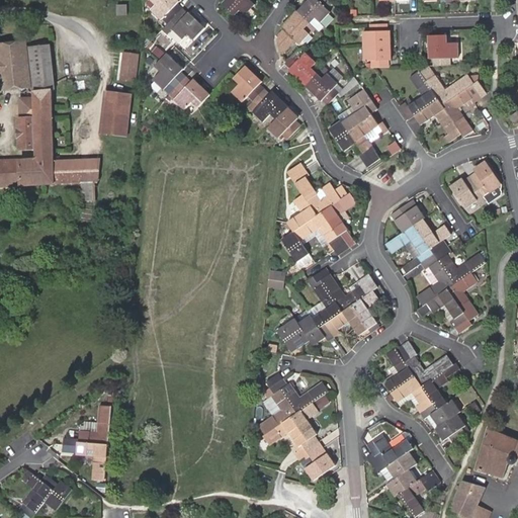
[(180,2),(177,0),(154,0),(158,3),(152,7),(163,18),(166,15),(177,24),(173,28),(184,38),(189,33),(194,39),(206,27),(189,11),(188,13),(178,4),(180,2)]
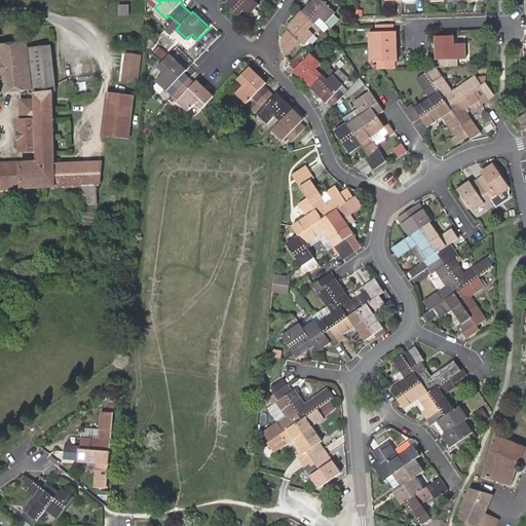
[(255,0),(254,0),(229,0),(226,4),(237,16),(243,10),(249,15),(259,4),(255,0)]
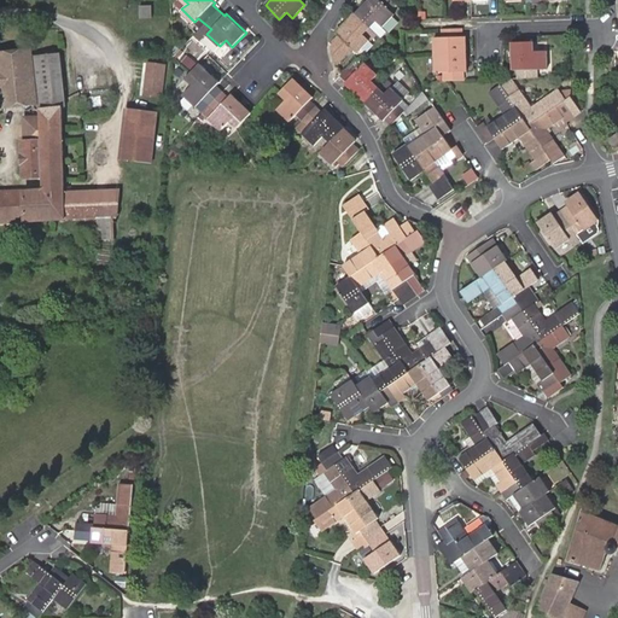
[(389,9),(395,3),(390,0),(367,0),(337,34),(339,36),(332,44),(332,53),(333,58),(336,64),(336,65),(337,66),(351,50),(357,53),(369,40),(363,34),(375,21),(382,27),(394,13),(389,9)]
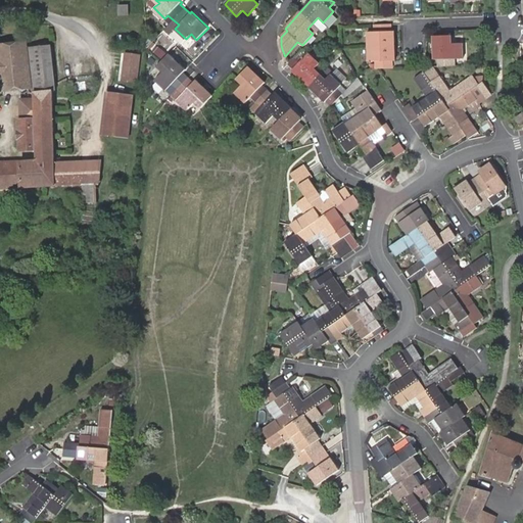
[(128,5),(117,6),(119,15),(129,14),(128,5)]
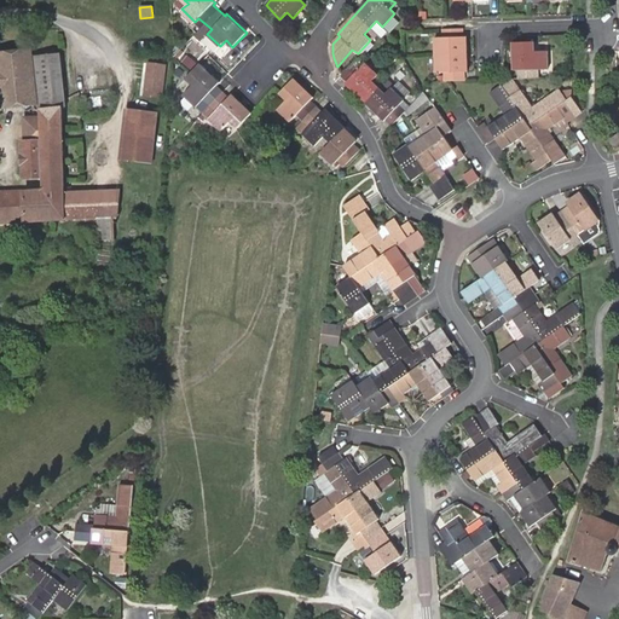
[(445,80),(463,79),(463,71),(467,70),(466,36),(462,36),(462,28),(444,28),(444,36),(434,36),(434,71),(444,71),(445,80)]
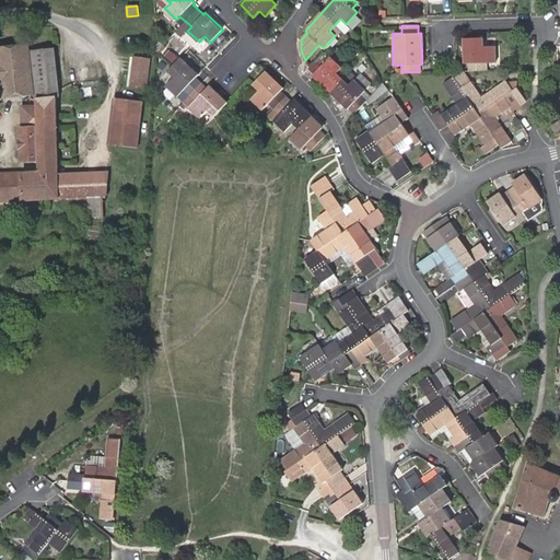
[(468,62),(469,70),(487,70),(486,62),(496,61),(496,46),(483,46),(483,37),(463,38),(464,62),(468,62)]
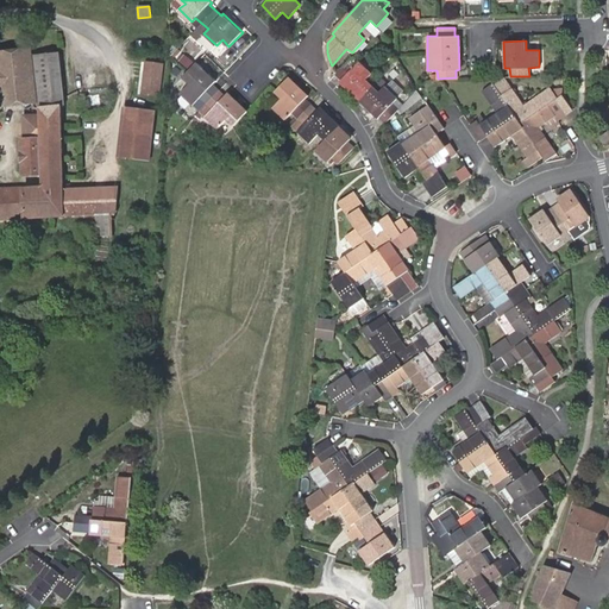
[(4,49),(0,49),(0,75),(4,105),(36,101),(36,112),(41,112),(42,118),(26,119),(26,143),(24,143),(24,176),(43,176),(43,189),(0,189),(0,219),(115,214),(117,188),(105,188),(105,198),(73,199),(73,188),(69,188),(69,183),(63,183),(61,107),(64,106),(60,52),(44,54),(44,51),(30,52),(30,50),(5,54),(4,49)]
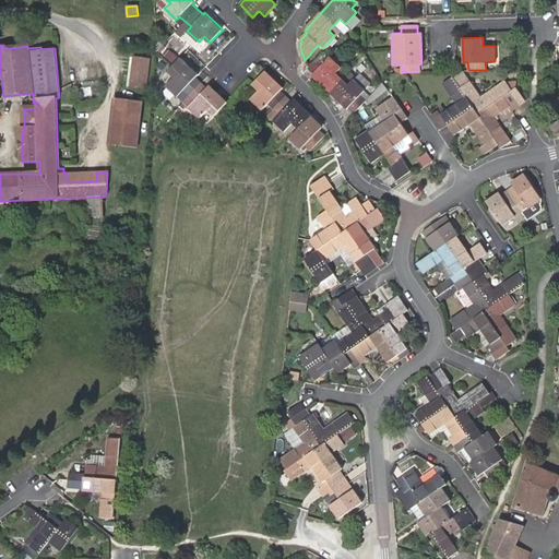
[(151,58),(135,56),(130,86),(145,90),(151,58)]
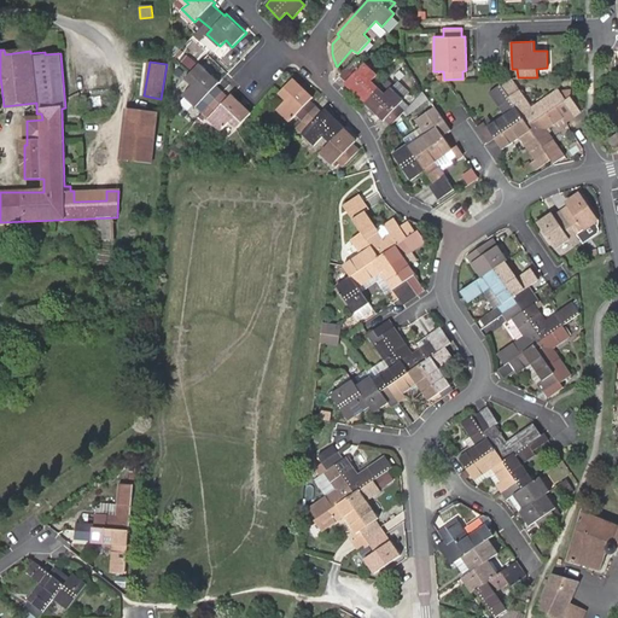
[(340,75),(347,81),(344,83),(384,120),(385,118),(392,124),(406,110),(398,104),(403,98),(391,87),(385,94),(371,81),(377,74),(363,63),(359,68),(353,62),(342,74),(340,75)]
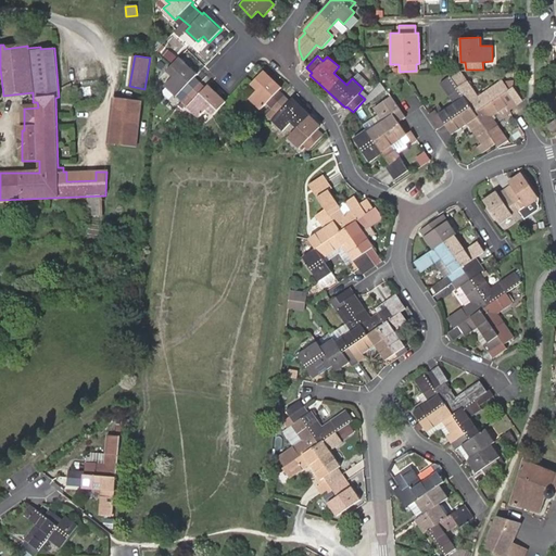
[(165,85),(176,97),(182,89),(193,100),(187,106),(199,117),(206,110),(213,115),(226,101),(209,85),(205,88),(194,77),(198,74),(180,57),(167,71),(173,76),(165,85)]
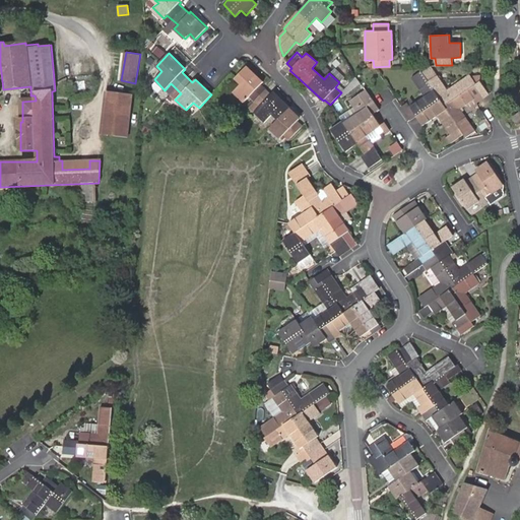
[(254,113),(265,123),(272,115),(278,120),(270,129),(280,138),(286,133),(290,137),(302,126),(298,121),(300,119),(289,109),(290,108),(274,91),(271,95),(260,85),(263,81),(247,66),(235,78),(240,83),(233,91),(244,102),(249,95),(255,102),(260,106),(254,113)]
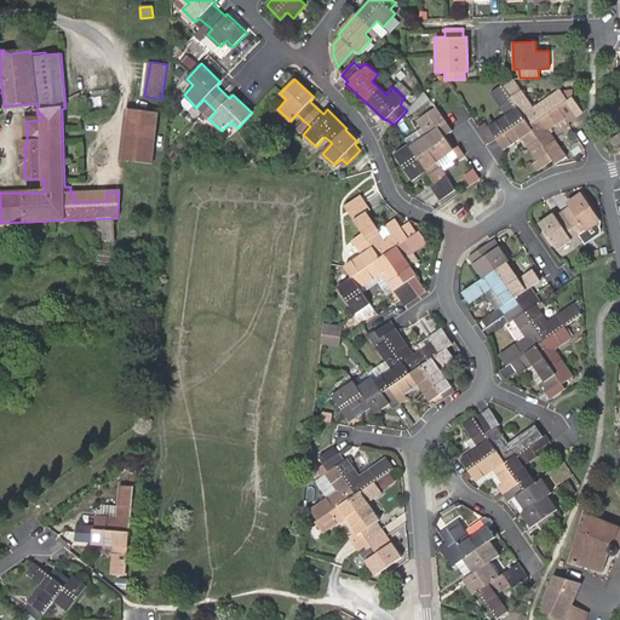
[(583,113),(572,97),(566,101),(558,90),(533,107),(521,90),(510,97),(501,85),(491,92),(505,115),(489,126),(486,121),(478,127),(488,142),(495,137),(498,141),(504,149),(521,138),(535,161),(530,165),(537,172),(554,161),(555,165),(567,156),(549,130),(566,118),(569,122),(583,113)]
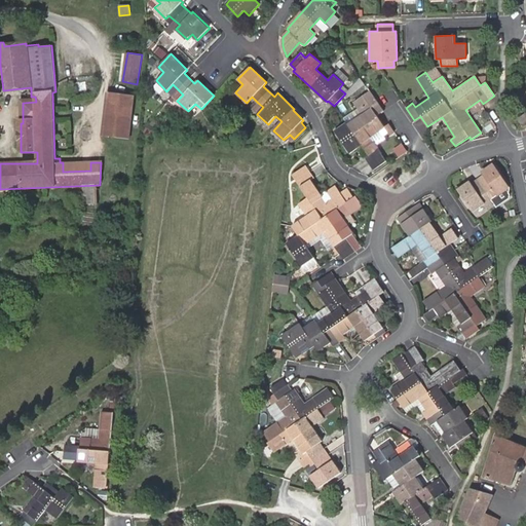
[(128,138),(133,100),(133,97),(109,94),(103,136),(117,137),(128,138)]
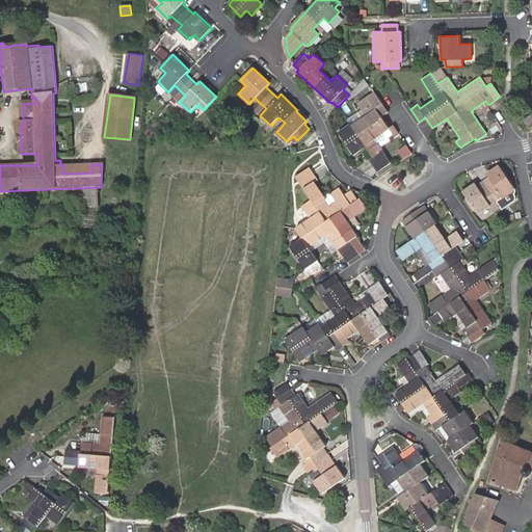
[(380,116),(387,112),(378,99),(372,104),(367,97),(357,103),(367,115),(352,125),(350,123),(339,131),(354,155),(367,147),(373,157),(370,159),(378,171),(392,162),(376,137),(388,129),(389,128),(380,116)]
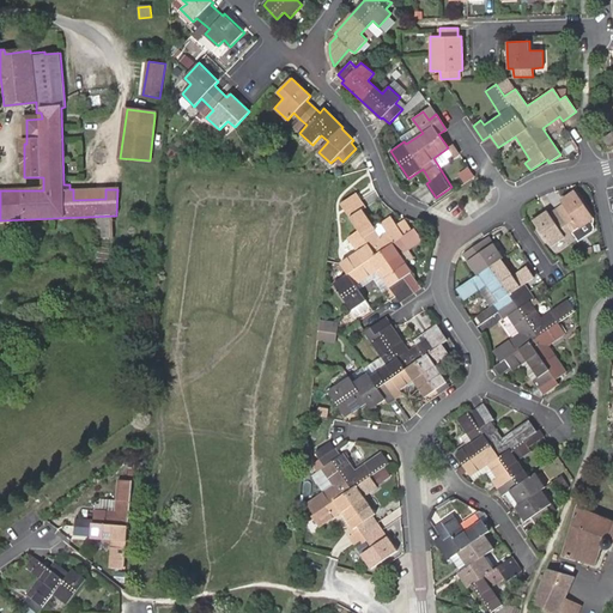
[(299,133),(307,125),(301,120),(293,127),(299,133)]
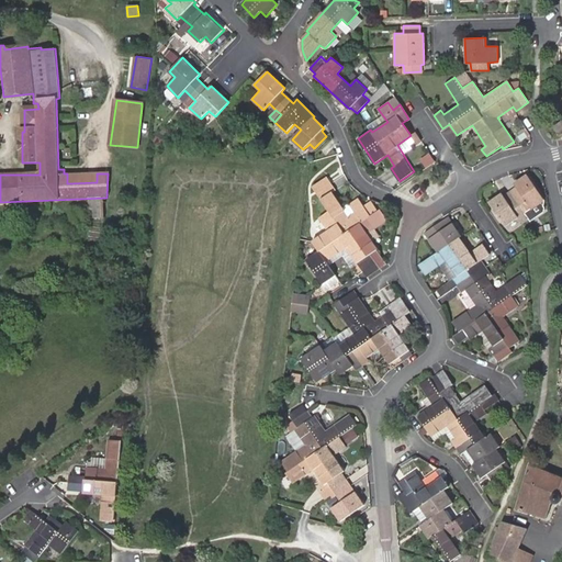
[(415,145),(419,142),(414,134),(411,135),(409,136),(415,145)]
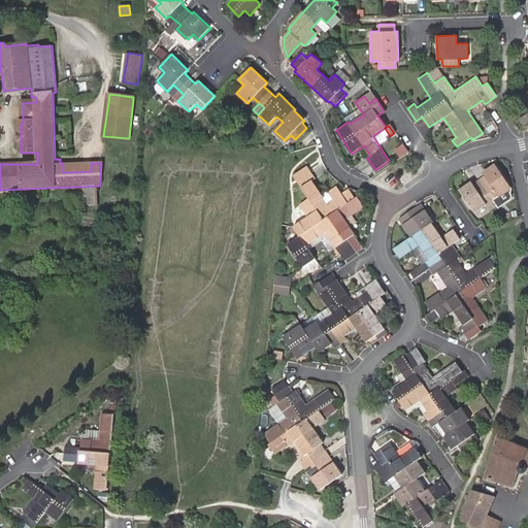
[(91,163),(63,163),(63,172),(91,171),(91,163)]
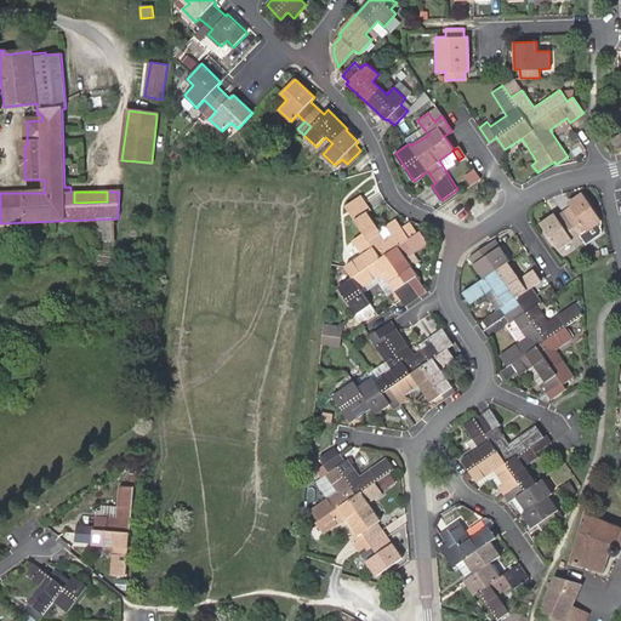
[(575,227),(586,244),(600,234),(600,232),(596,224),(602,221),(584,194),(569,204),(571,208),(564,212),(575,227)]
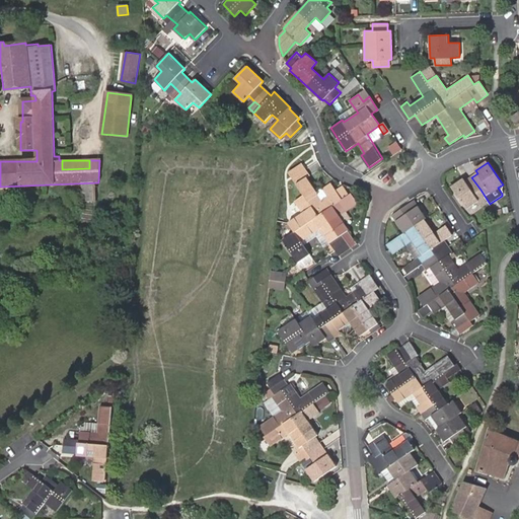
[(339,256),(357,243),(344,224),(339,217),(346,212),(358,204),(352,195),(349,197),(344,200),(339,192),(338,191),(329,196),(322,201),(307,178),(311,175),(303,163),(289,171),(305,195),(295,201),(304,213),(289,223),(295,232),(284,240),(301,267),(313,258),(307,250),(302,242),(321,229),(331,244),(337,251),(339,256)]
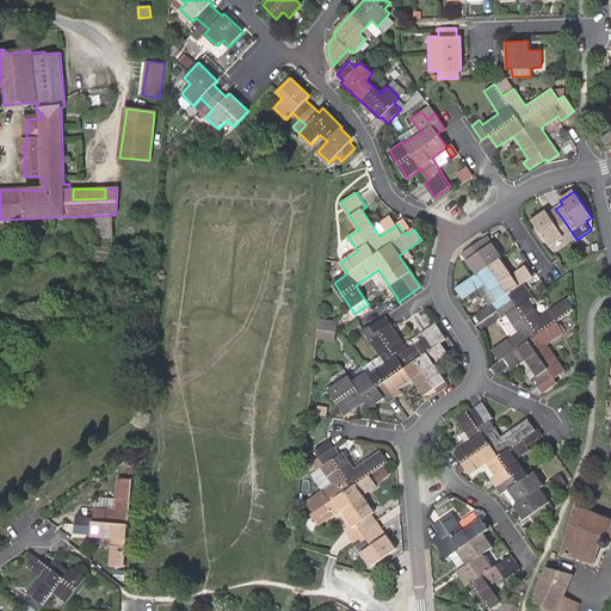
[(566,223),(555,209),(548,213),(547,210),(532,220),(550,245),(563,236),(559,228),(566,223)]
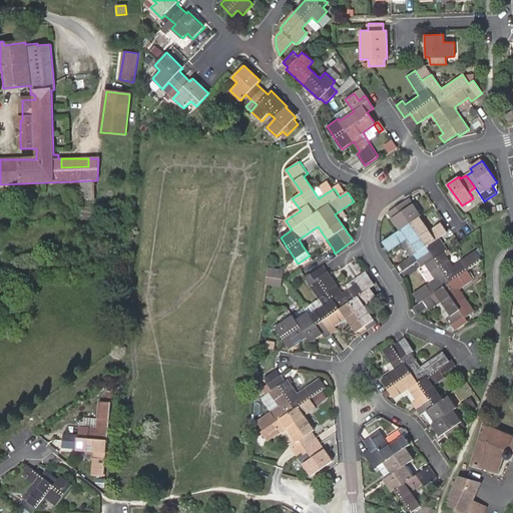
[(326,193),(334,188),(329,181),(321,186),(326,193)]
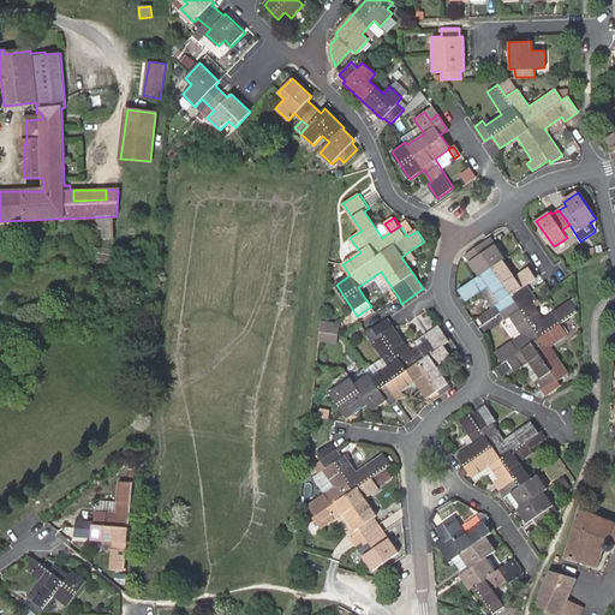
[(407,237),(413,233),(407,224),(401,227),(407,237)]
